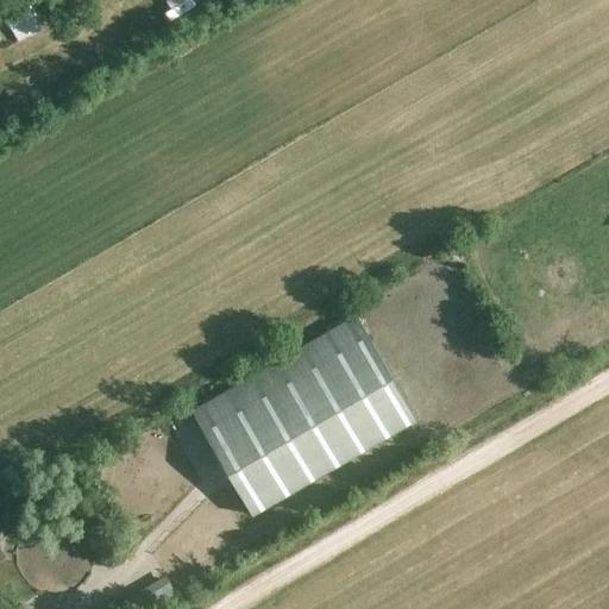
[(35,0),(31,0),(6,10),(14,29),(42,18),(35,0)]
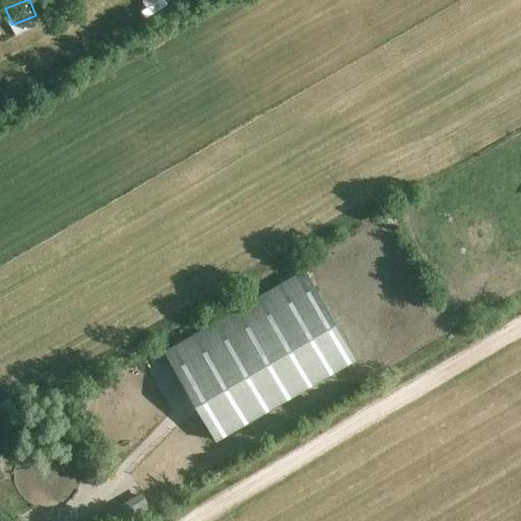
[(348,258),(327,269),(332,281),(354,271),(348,258)]
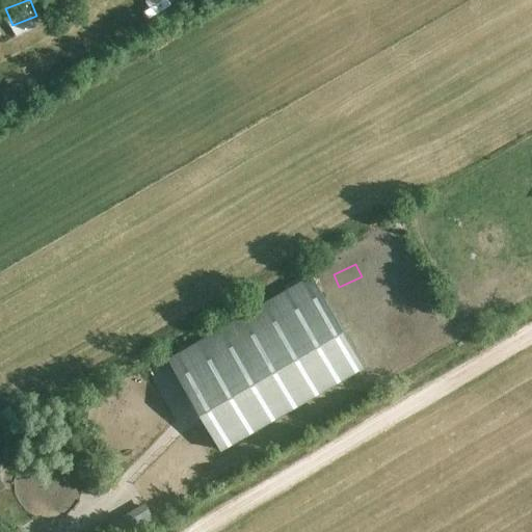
[(311,275),(167,360),(220,450),(364,367),(311,275)]
